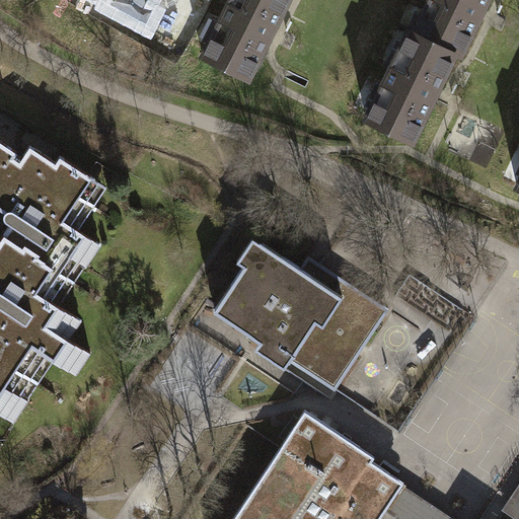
[(121,0),(122,0),(118,6),(156,25),(166,5),(162,3),(164,0),(121,0)]
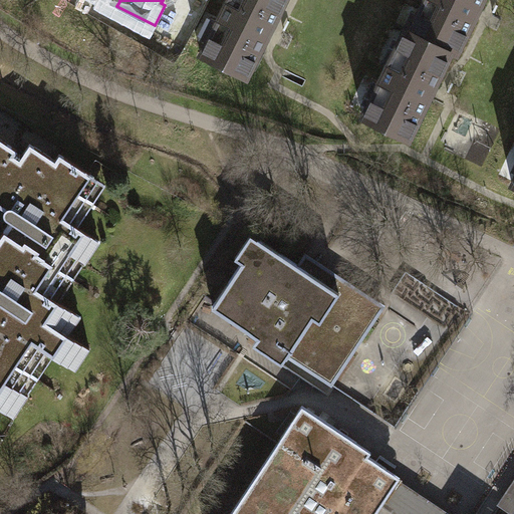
[(244,77),(283,0),(225,0),(216,20),(219,21),(210,39),(208,38),(200,54),(244,77)]
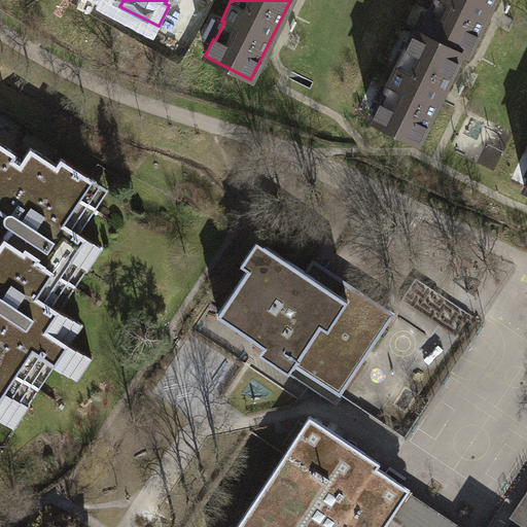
[(434,0),(420,31),(462,50),(468,54),(493,0),(434,0)]
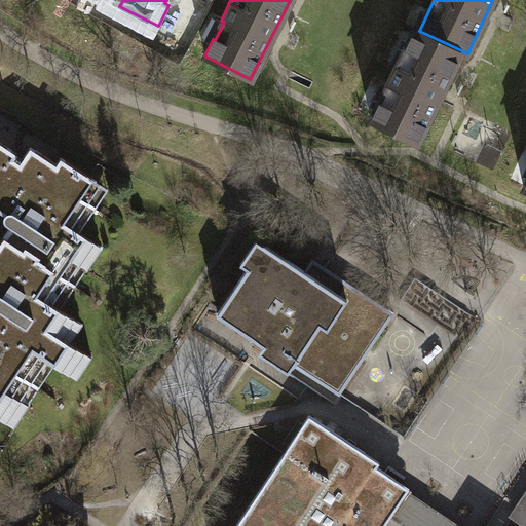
[(419,141),(461,50),(419,31),(413,28),(371,118),(419,141)]
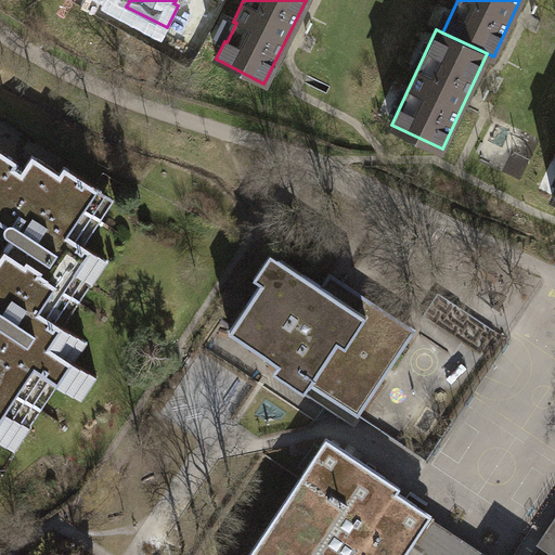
[(0,323),(12,332),(0,349),(0,357),(9,363),(0,375),(0,382),(28,401),(27,402),(31,404),(49,378),(82,400),(98,377),(75,362),(88,343),(54,320),(72,294),(68,292),(79,275),(93,284),(108,261),(75,239),(92,213),(89,210),(102,191),(64,165),(60,172),(33,154),(22,170),(15,167),(18,162),(0,149),(0,222),(5,227),(4,230),(5,233),(7,235),(10,237),(11,237),(13,239),(0,256),(0,323)]
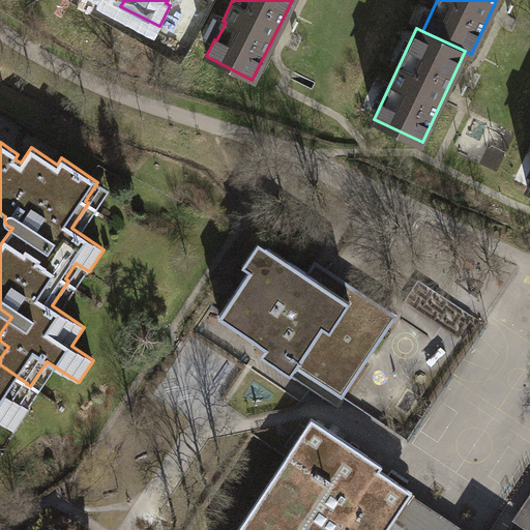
[(266,245),(219,316),(343,398),(398,316),(348,283),(339,296),(321,285),(307,275),(310,273),(266,245)]
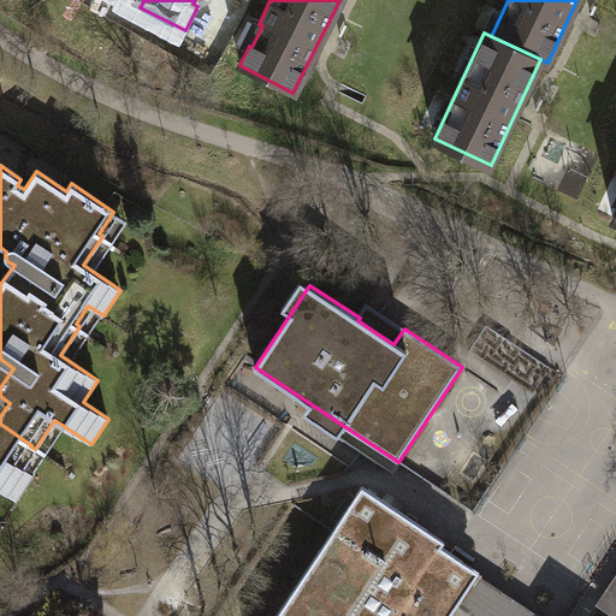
[(19,465),(30,446),(31,445),(0,424),(0,416),(10,403),(0,396),(0,388),(13,368),(0,359),(0,489),(17,501),(35,474),(19,465)]
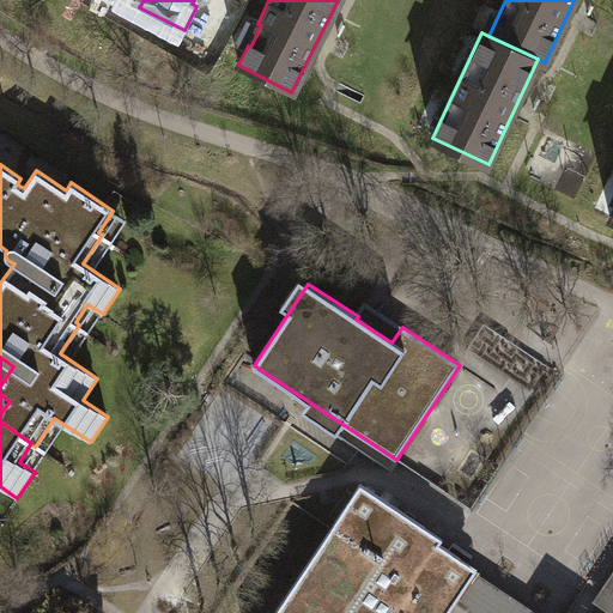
[(360,484),(274,612),(447,612),(454,602),(475,571),(478,568),(439,544),(443,538),(360,484)]
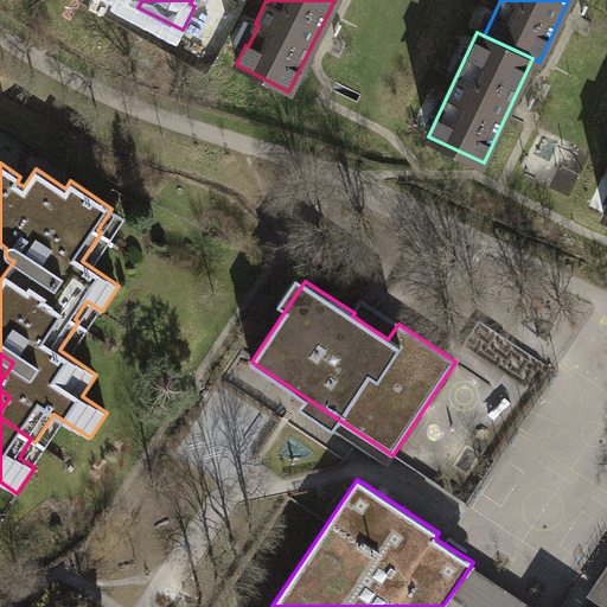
[(532,606),(471,566),(449,596),(465,606),(532,606)]
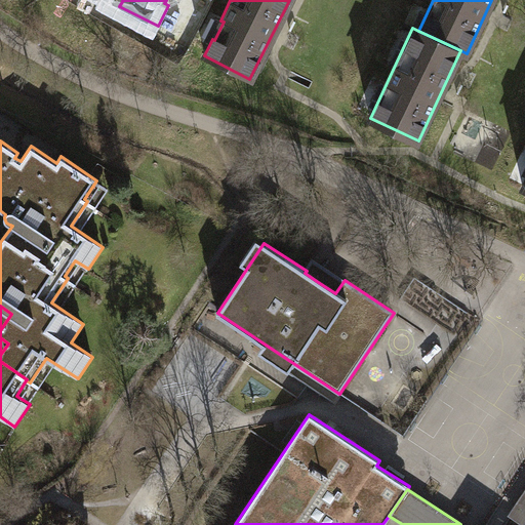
[(524,494),(512,515),(524,524),(524,494)]
